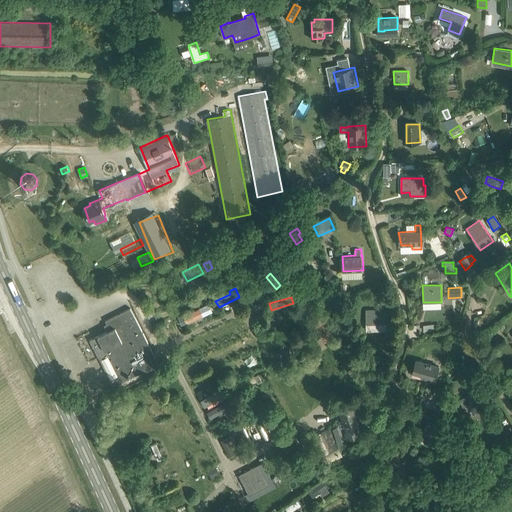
[(183,316),(187,323),(210,312),(207,305),(183,316)]
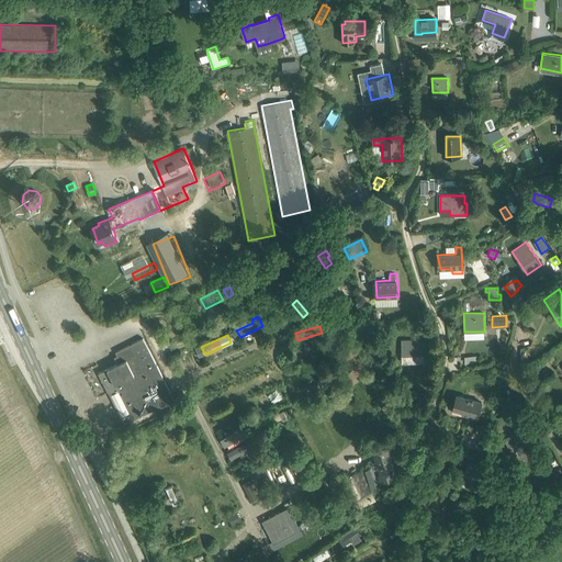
[(108,368),(99,373),(108,391),(109,391),(125,423),(124,423),(124,424),(166,404),(168,402),(172,411),(178,407),(170,392),(143,337),(116,351),(117,356),(120,355),(123,361),(121,362),(108,369),(108,368)]
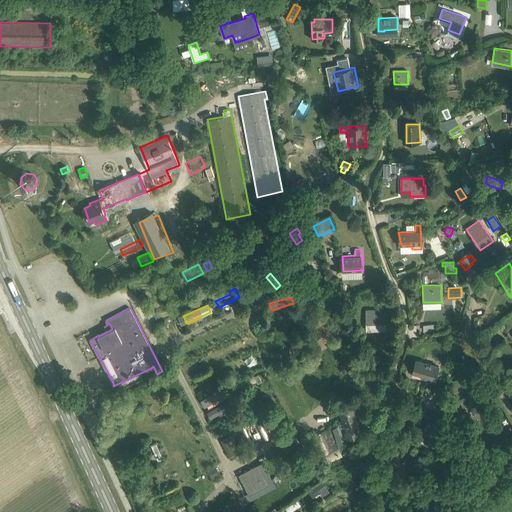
[(388,309),(368,309),(369,324),(388,323),(388,309)]
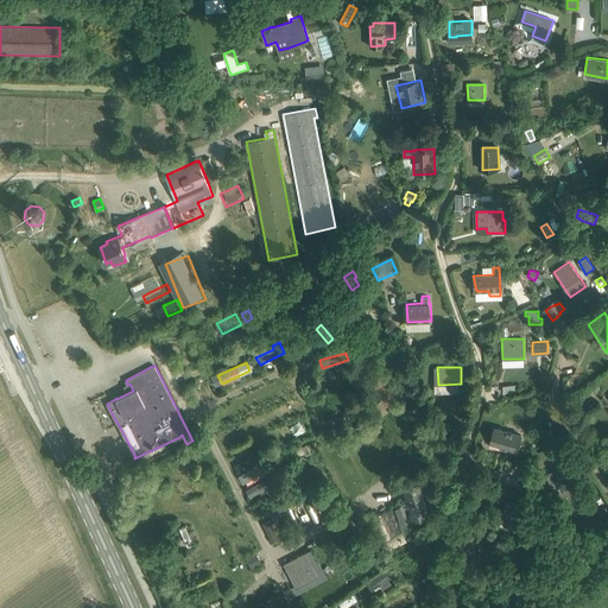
[(216,386),(222,384),(217,375),(217,373),(211,377),(216,386)]
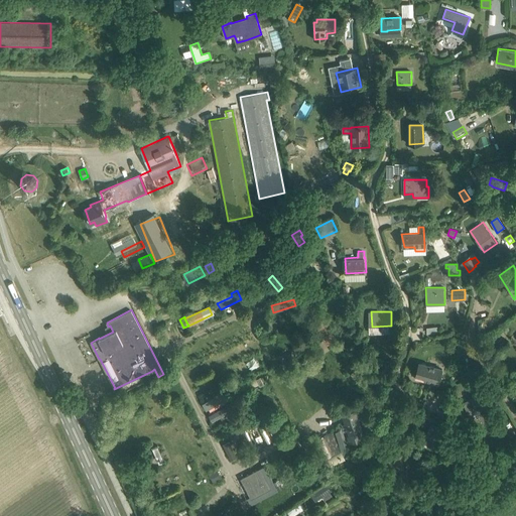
[(340,339),(331,320),(318,328),(325,339),(317,342),(324,353),(330,349),(328,345),(340,339)]
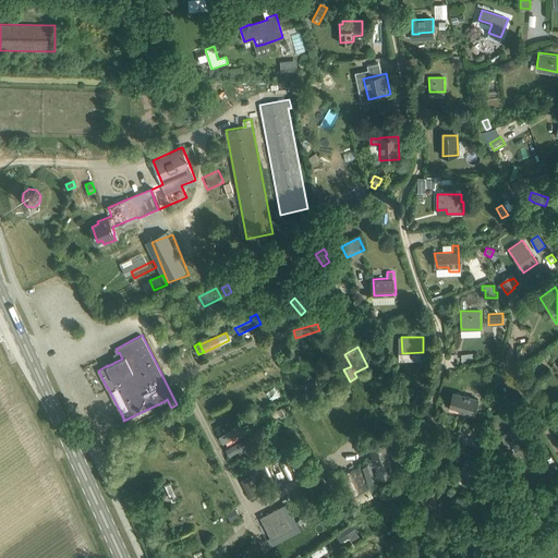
[(301,395),(302,398),(304,402),(327,391),(324,384),(301,395)]
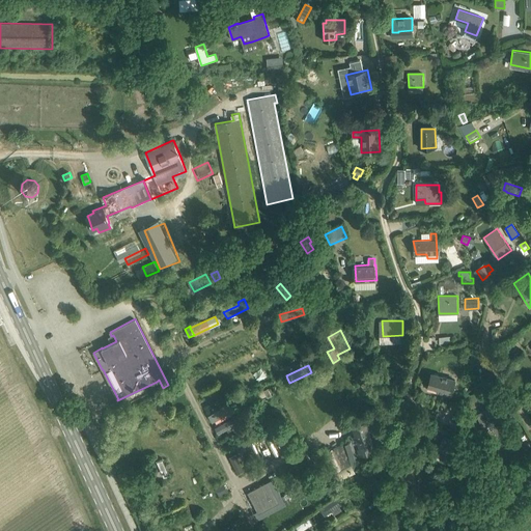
[(427,387),(428,387),(429,384),(439,386),(438,389),(451,393),(455,380),(431,373),(427,387)]
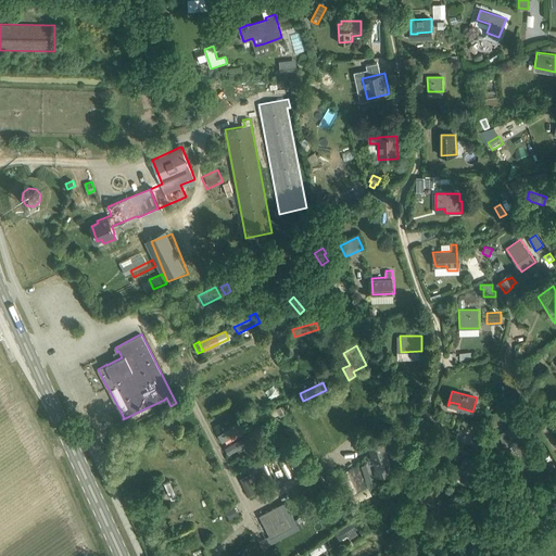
[(495,421),(503,418),(500,412),(492,415),(495,421)]
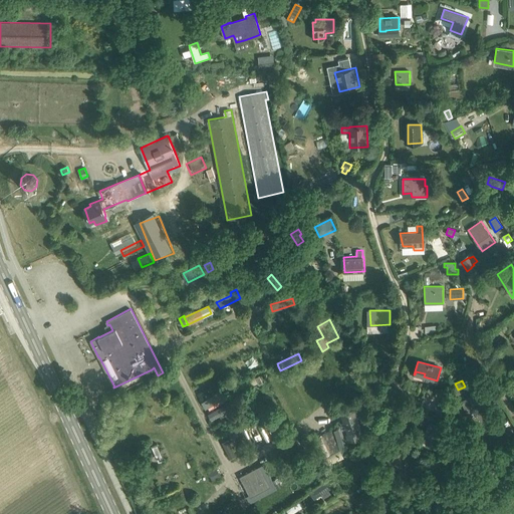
[(201,403),(205,410),(226,398),(222,391),(201,403)]
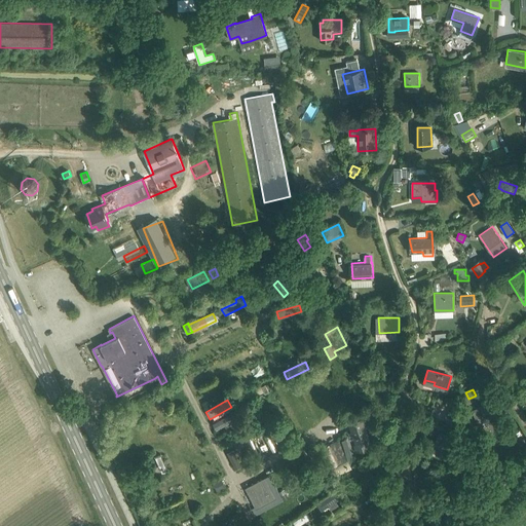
[(495,413),(491,402),(472,409),(479,426),(485,424),(482,418),(495,413)]
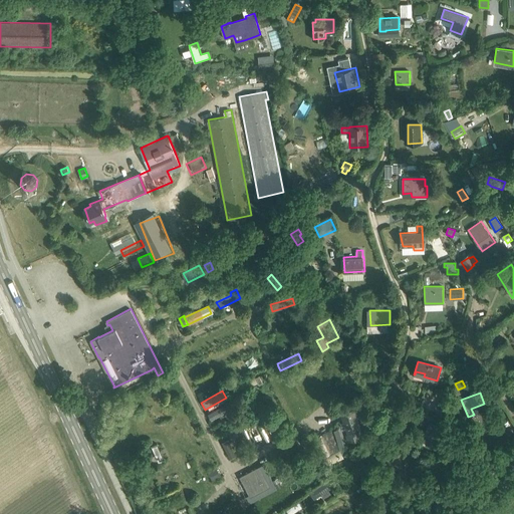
[(225,404),(208,413),(212,420),(229,410),(225,404)]
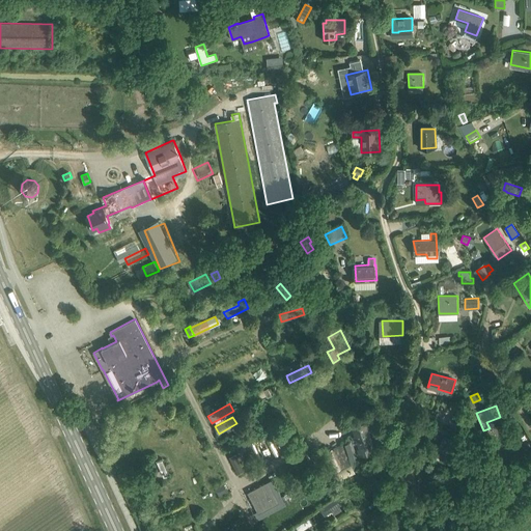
[(366,422),(353,426),(359,448),(358,448),(360,456),(371,453),(369,446),(372,445),(366,422)]
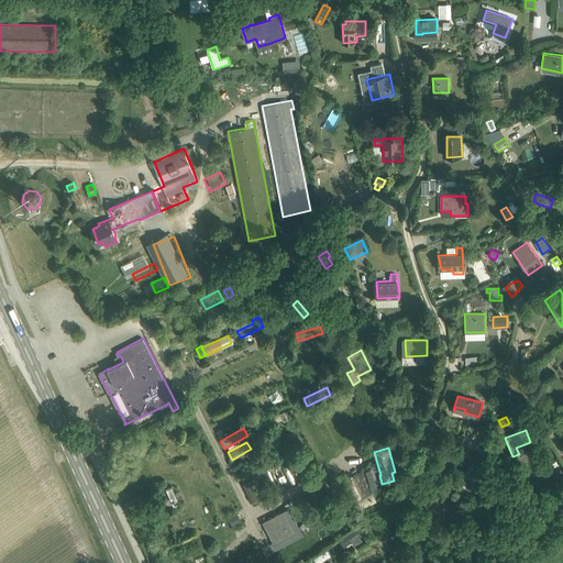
[(482,472),(483,467),(471,462),(464,476),(470,478),(466,487),(481,493),(484,484),(481,483),(485,473),(482,472)]
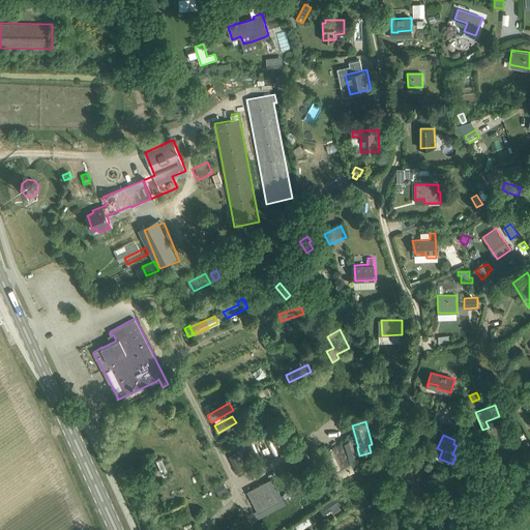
[(344,443),(348,460),(354,459),(350,442),(344,443)]
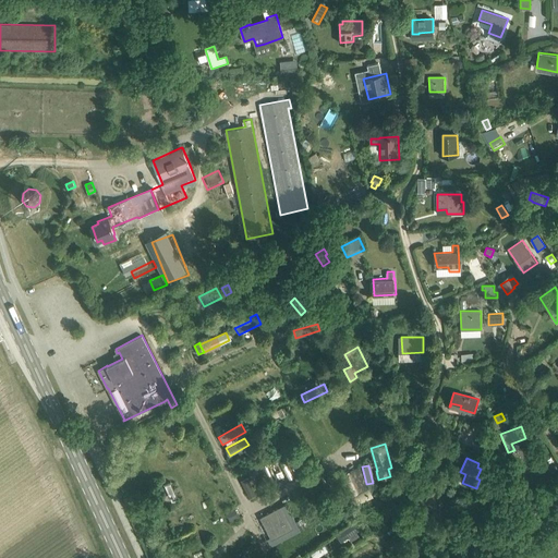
[(360,494),(361,498),(367,495),(365,492),(368,490),(359,469),(353,471),(362,493),(360,494)]
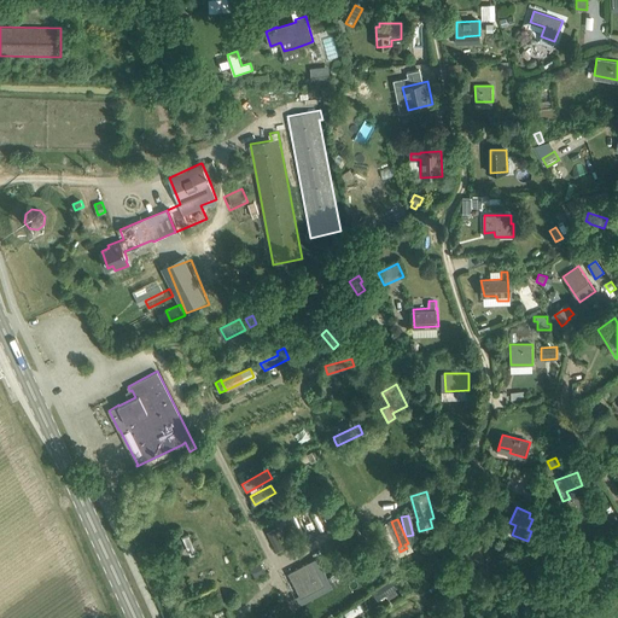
[(367,525),(361,529),(371,547),(378,543),(367,525)]
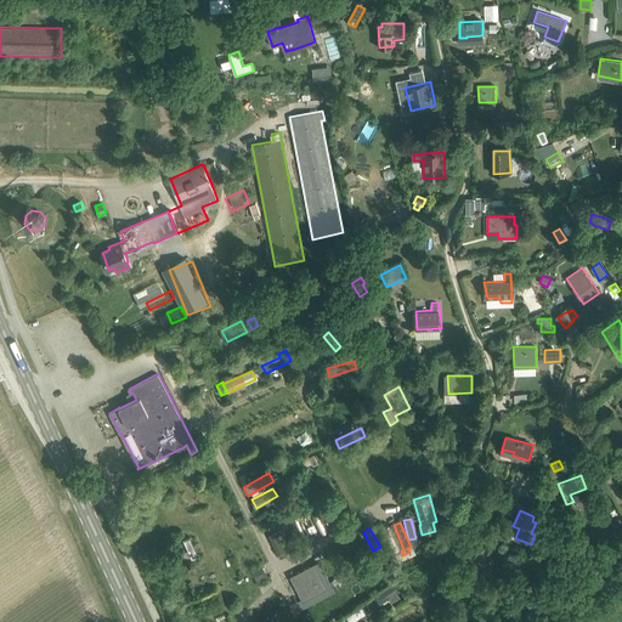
[(276,532),(267,536),(278,557),(286,552),(276,532)]
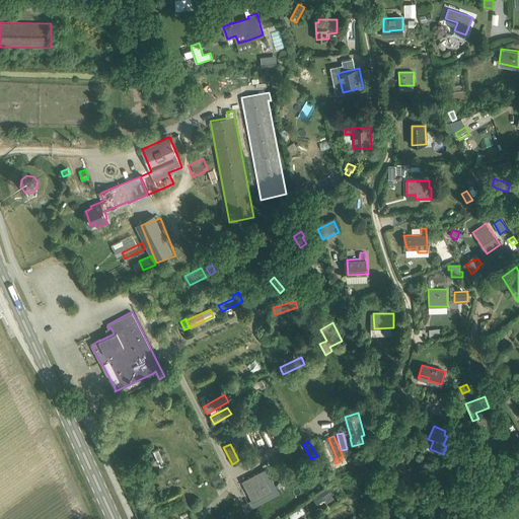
[(157,459),(152,461),(155,469),(166,464),(158,448),(153,450),(157,459)]
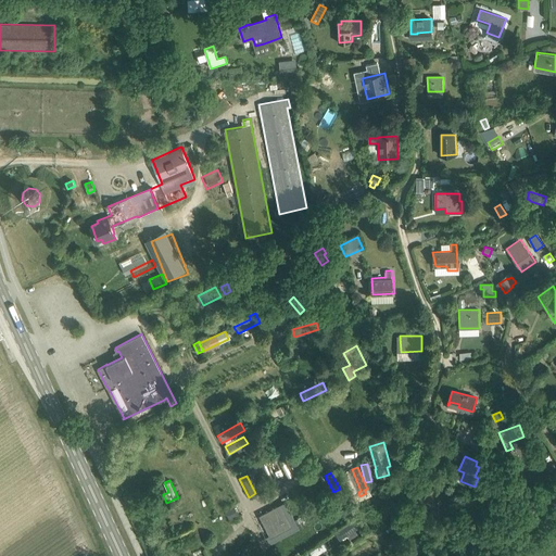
[(226,510),(230,520),(239,515),(235,505),(226,510)]
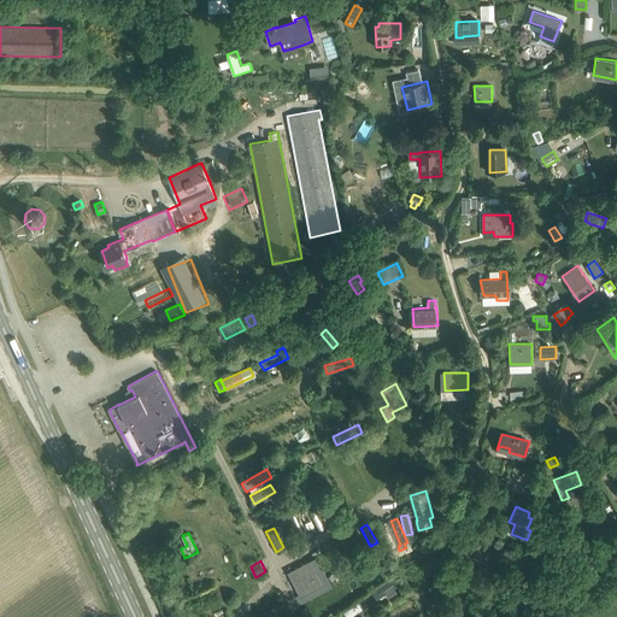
[(312,562),(291,573),(303,597),(324,586),(312,562)]
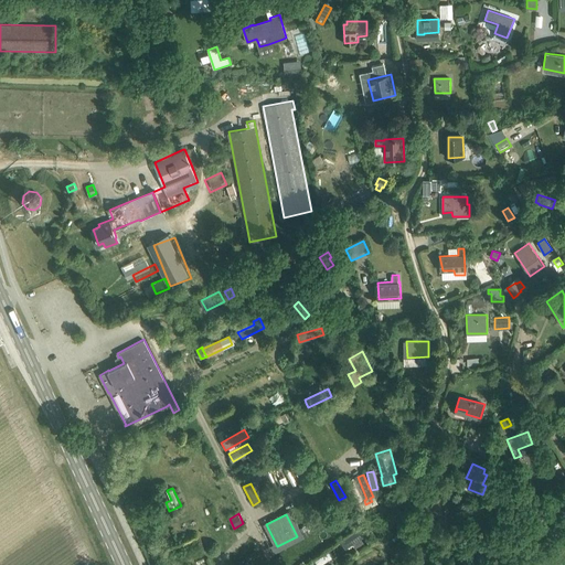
[(355,548),(363,543),(360,539),(370,533),(364,525),(340,542),(345,550),(353,544),(355,548)]
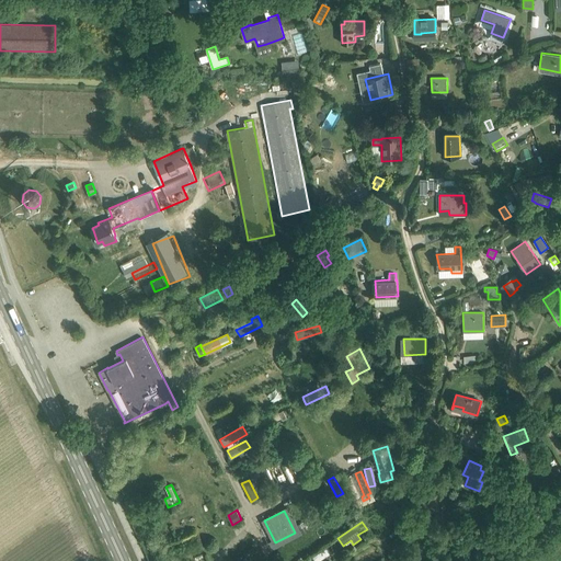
[(371,538),(368,533),(363,537),(366,541),(371,538)]
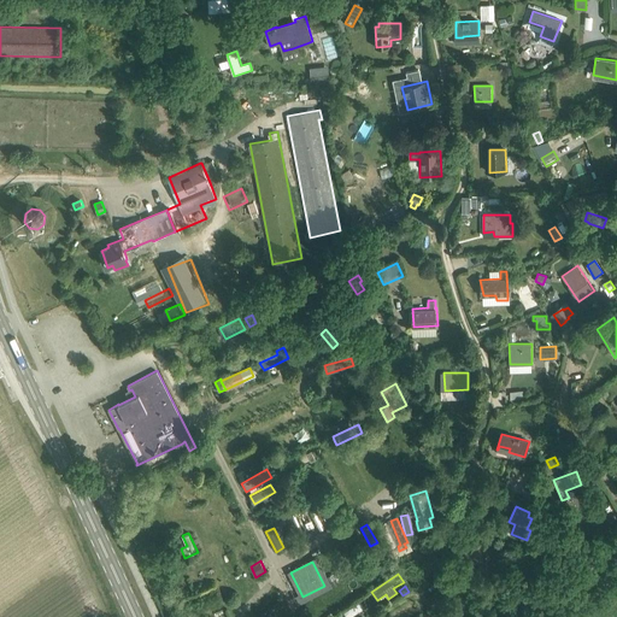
[(345,611),(347,616),(348,616),(365,607),(362,600),(345,611)]
